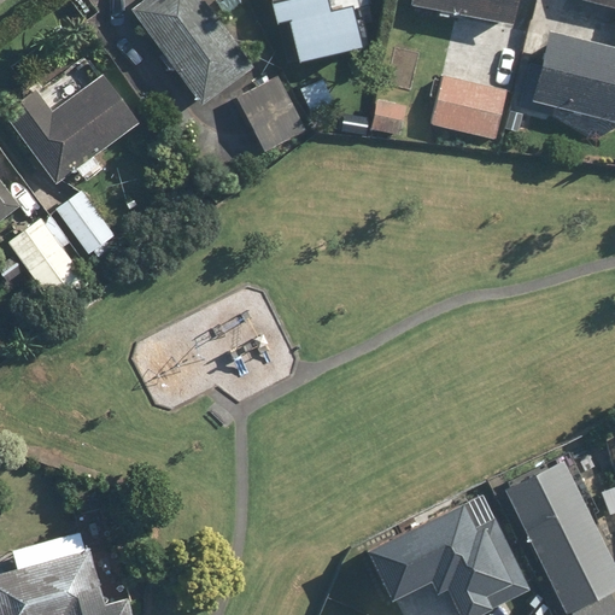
[(205,0),(140,0),(133,7),(205,101),(255,63),(205,0)]
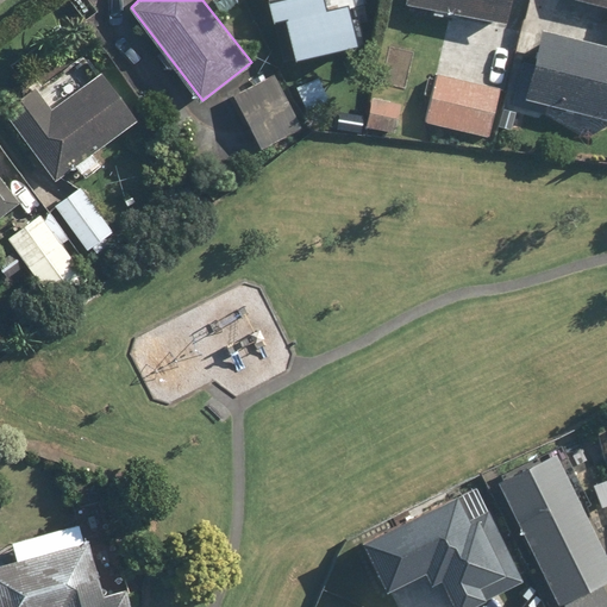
[(266,0),(267,5),(271,25),(285,22),(295,63),(361,47),(350,5),(327,11),(324,0),(266,0)]
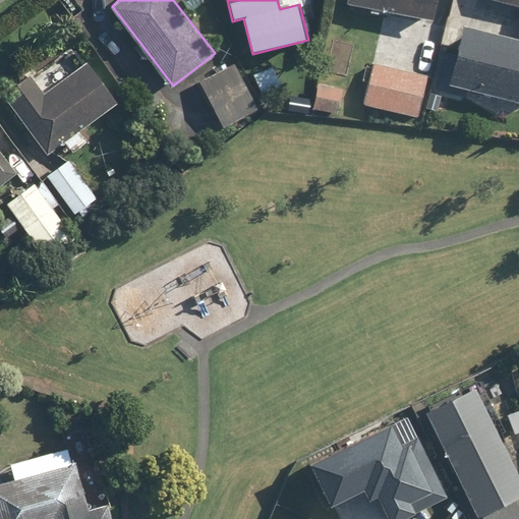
[(350,0),(350,3),(375,6),(373,10),(437,18),(439,0),(350,0)]
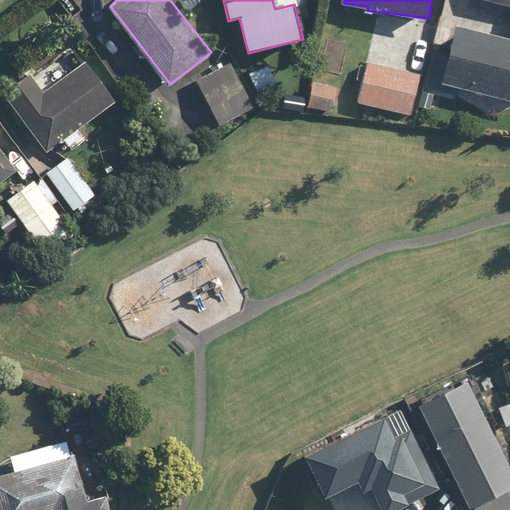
[(509,0),(483,0),(484,1),(509,7),(509,41),(450,25),(435,84),(509,102),(509,0)]
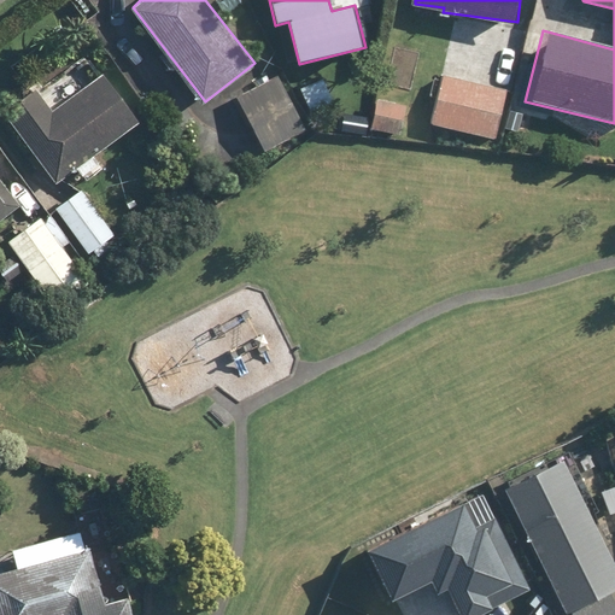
[(422,7),(392,4),(387,52),(417,56),(422,7)]
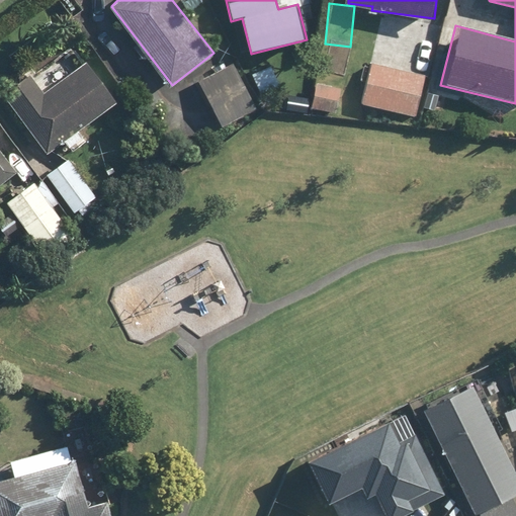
[(29,69),(0,93),(0,95),(49,153),(63,142),(73,154),(89,140),(81,131),(116,100),(84,63),(50,92),(29,69)]
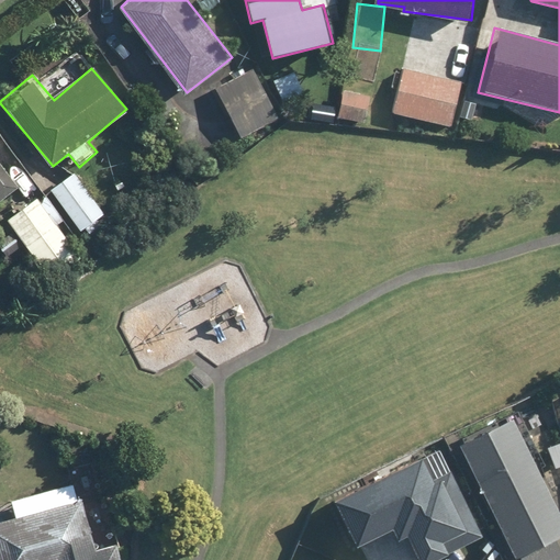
[(256,69),(216,88),(242,140),(280,121),(256,69)]
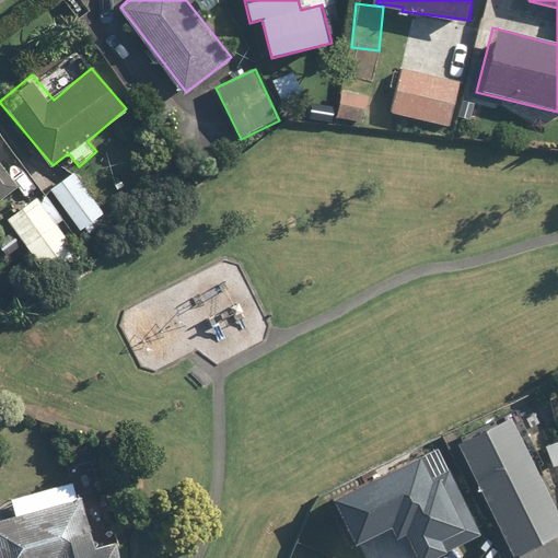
[(464,82),(402,69),(392,116),(454,128),(464,82)]
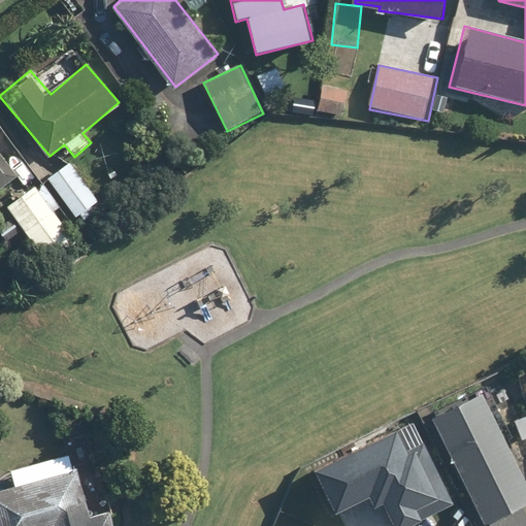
[(277,66),(257,74),(267,99),(288,91),(277,66)]
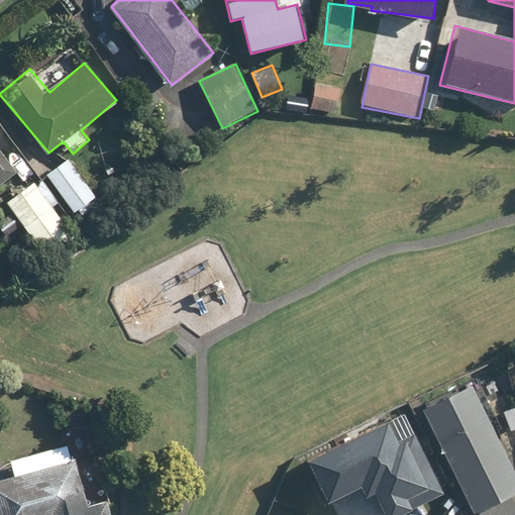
[(343,87),(313,85),(311,111),(342,113),(343,87)]
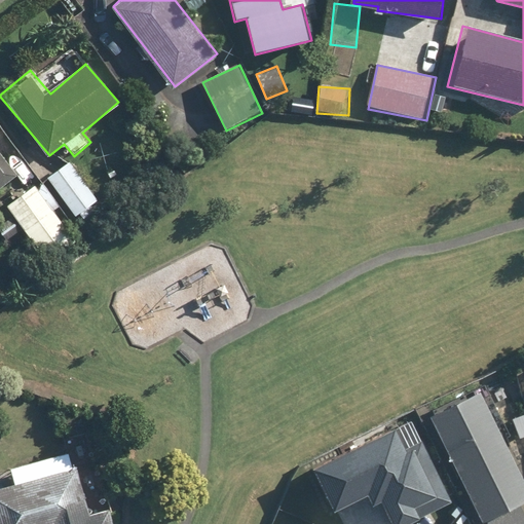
[(0,192),(20,175),(0,152),(0,192)]
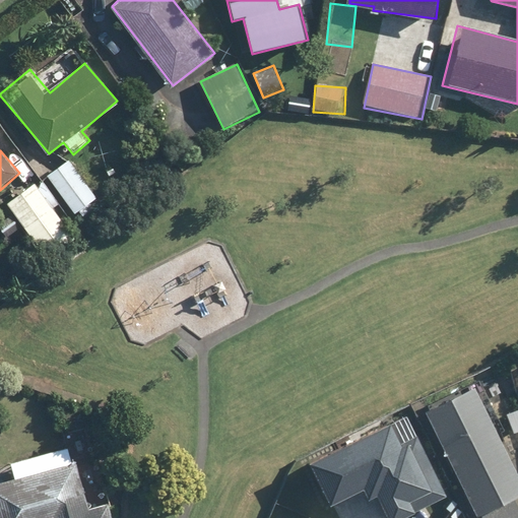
[(72,156),(49,174),(86,221),(109,204),(72,156)]
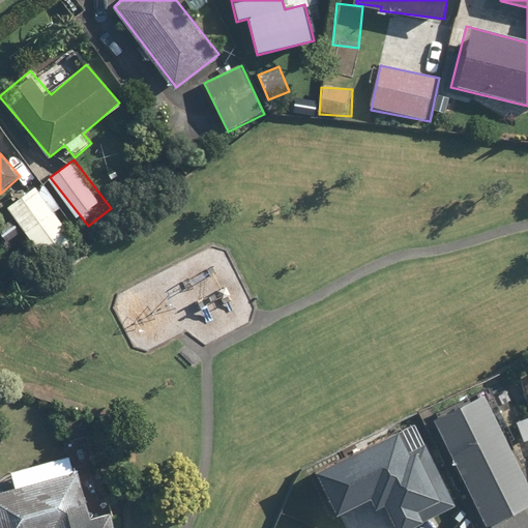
[(34,186),(6,208),(52,268),(81,246),(34,186)]
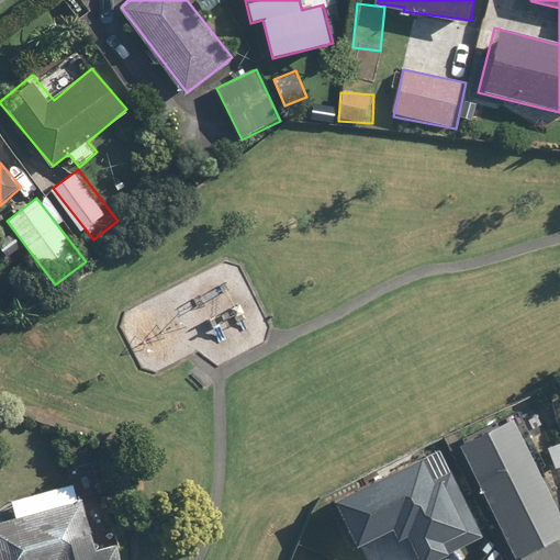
[(559,511),(513,420),(459,447),(517,559),(559,559),(559,511)]
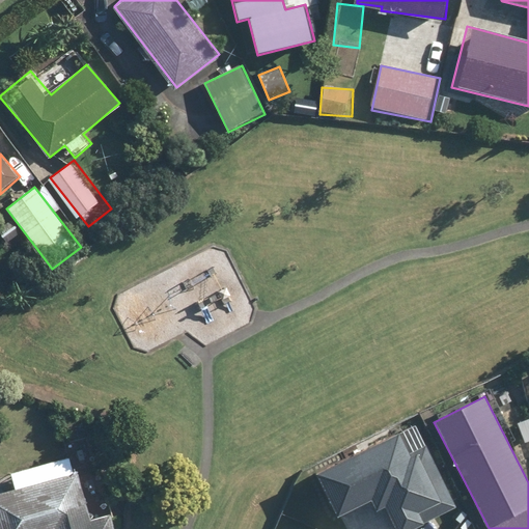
[(413,450),(400,425),(314,470),(338,517),(370,500),(379,516),(389,510),(398,528),(404,528),(424,517),(420,508),(441,498),(416,449),(413,450)]
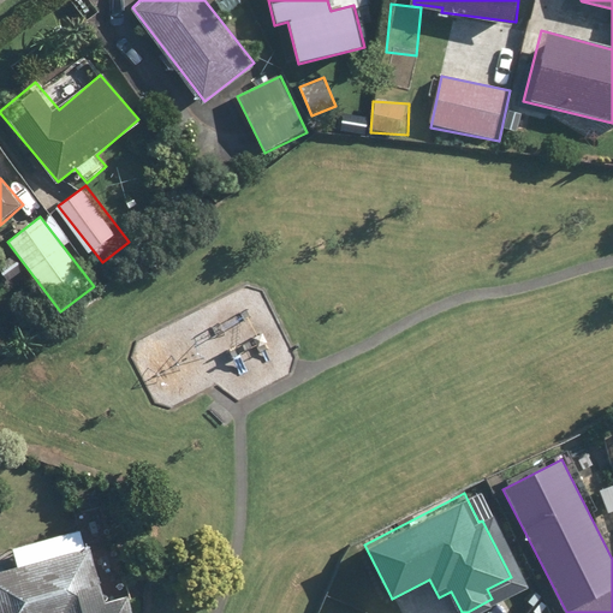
[(134,612),(129,594),(103,600),(91,548),(0,567),(0,612),(134,612)]
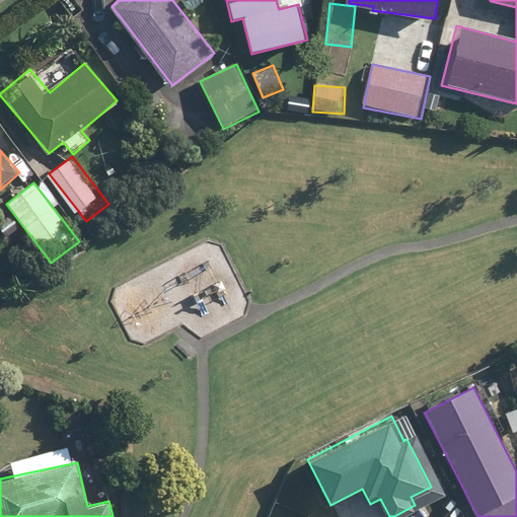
All buildings are outlined.
